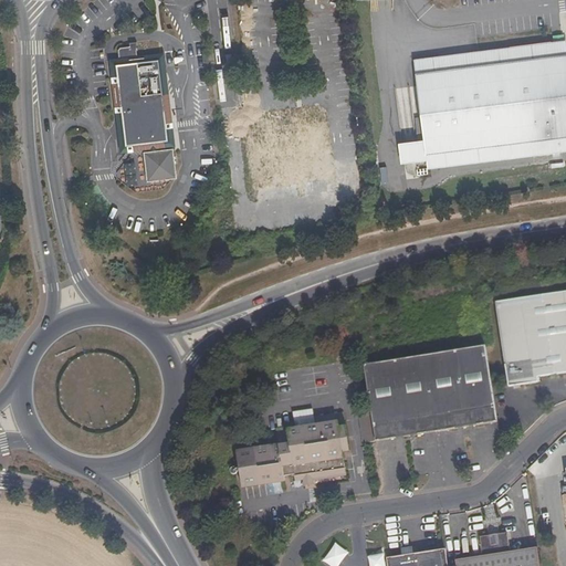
[(565,153),(565,150),(432,168),(431,159),(407,163),(404,146),(428,143),(419,63),(565,44),(565,46),(565,41),(479,53),(416,61),(426,142),(400,145),(404,165),(429,161),(430,170),(565,153)]
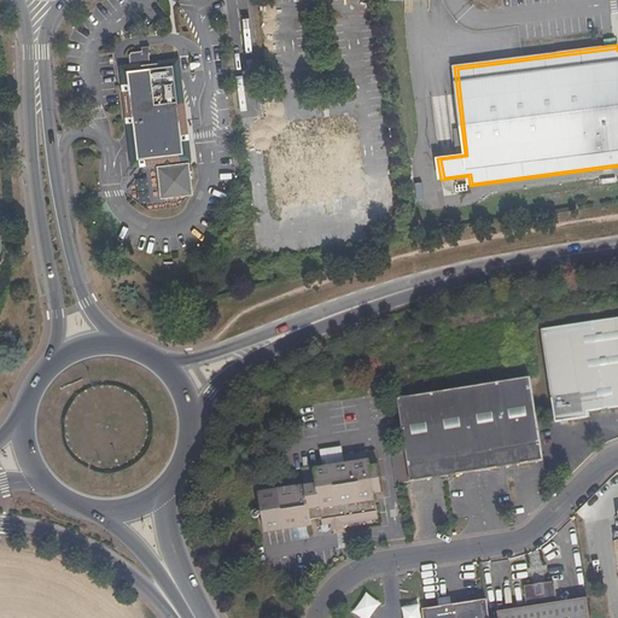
[(150,46),(141,46),(141,51),(132,52),(129,54),(132,83),(129,85),(138,159),(149,158),(149,161),(152,163),(164,162),(165,167),(163,167),(161,170),(164,192),(168,196),(188,193),(191,188),(188,168),(185,164),(173,167),(173,161),(186,158),(190,155),(187,144),(185,141),(182,128),(186,126),(182,104),(180,101),(175,65),(173,65),(172,60),(150,63),(150,56),(151,56),(150,46)]
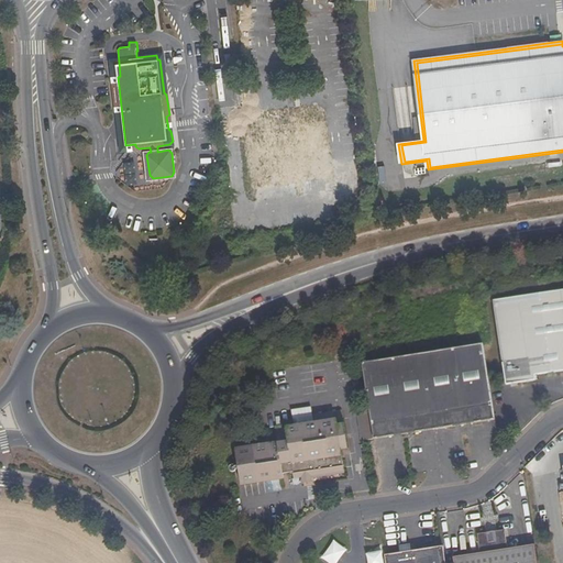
[(430,167),(562,150),(562,46),(562,44),(417,63),(426,142),(401,145),(405,162),(429,158),(430,167)]
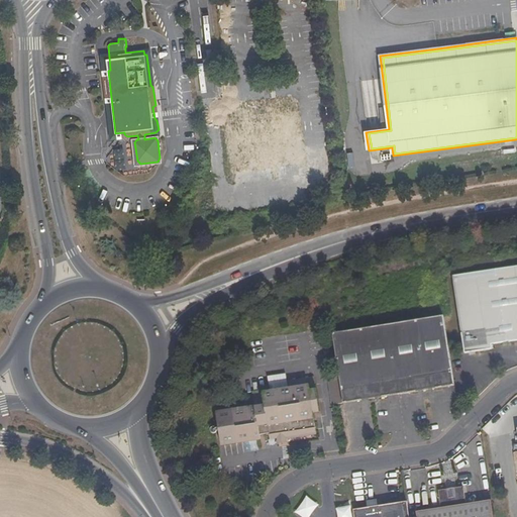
[(242,164),(301,158),(296,102),(289,103),(289,97),(243,102),(244,109),(236,109),(242,164)]
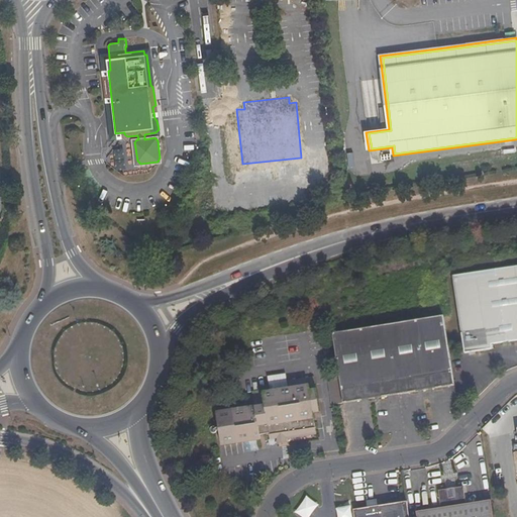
[(516,266),(452,276),(463,353),(492,349),(492,344),(516,340),(516,266)]
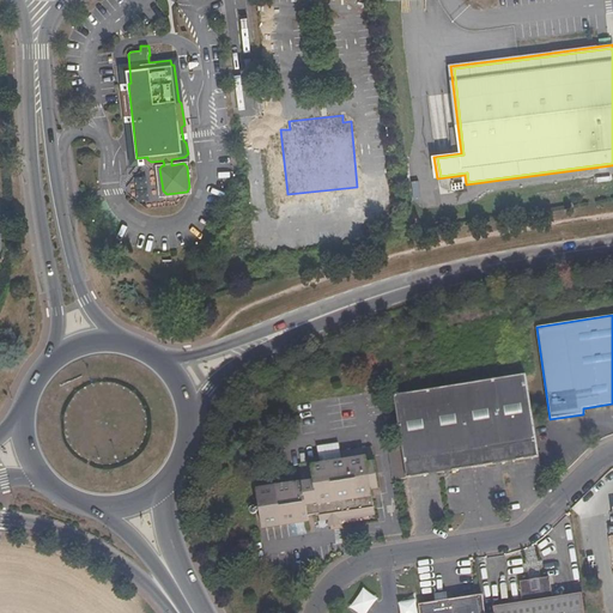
[(406,478),(539,457),(526,374),(394,394),(406,478)]
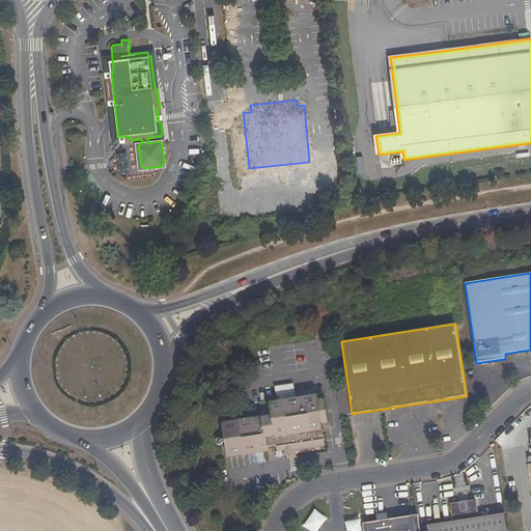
[(277,446),(294,444),(295,449),(325,445),(322,424),(329,423),(324,392),(316,393),(317,395),(270,402),(271,409),(259,411),(260,417),(238,421),(243,455),(268,451),(267,446),(277,444),(277,446)]
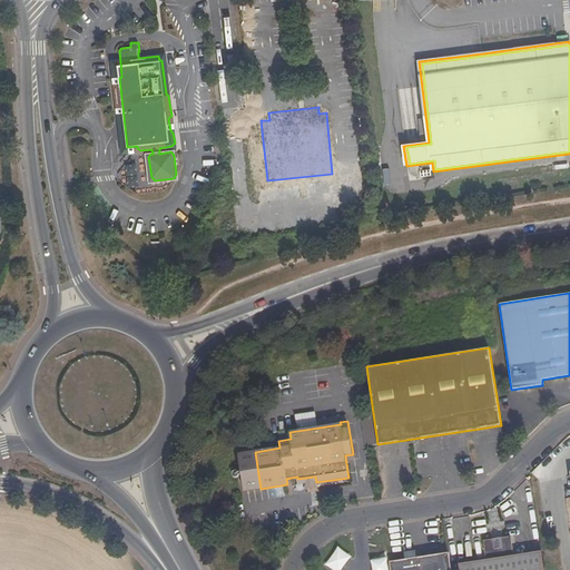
[(306,490),(316,488),(316,482),(315,477),(297,479),(298,485),(305,484),(306,490)]
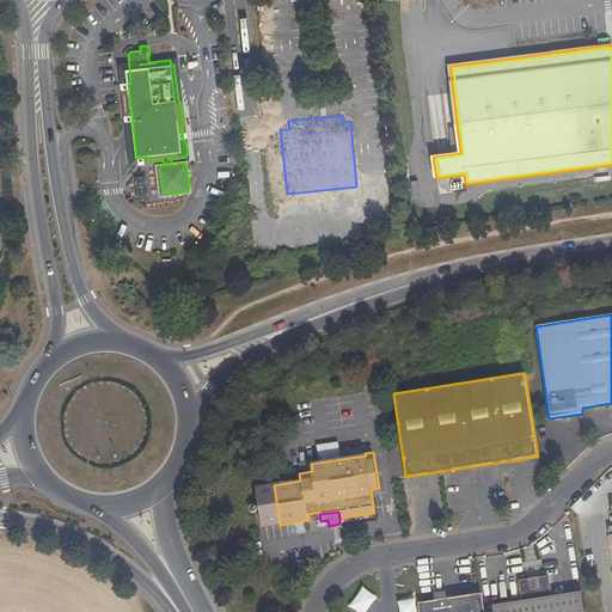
[(583,611),(581,592),(551,597),(549,576),(519,581),(522,601),(491,606),(493,611),(583,611)]
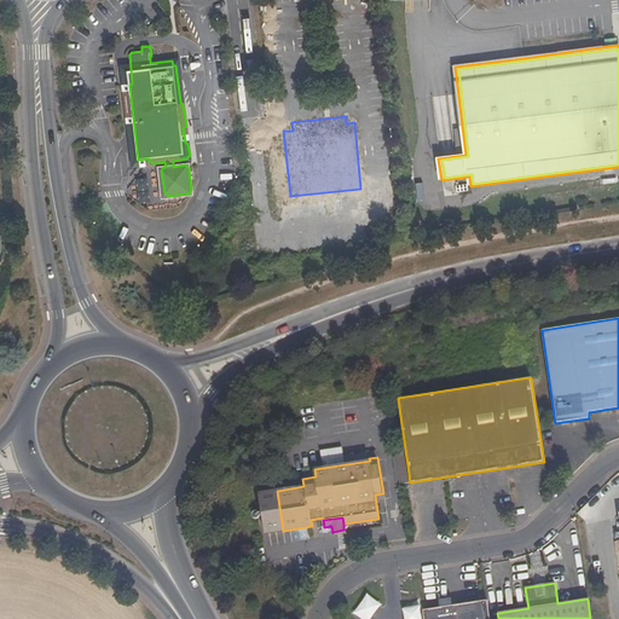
[(353,614),(362,618),(370,618),(381,602),(365,593),(353,614)]
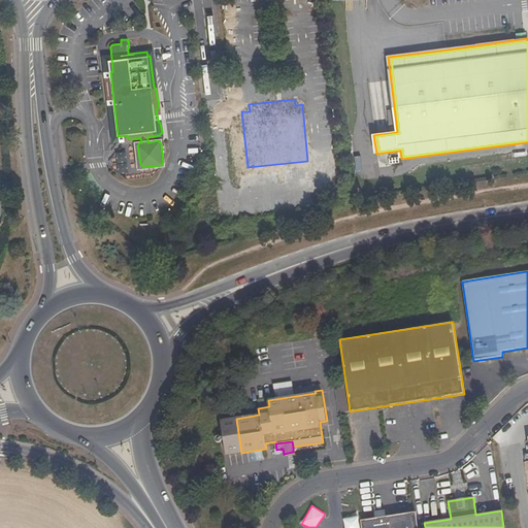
[(374,518),(360,520),(361,527),(418,527),(416,512),(386,516),(385,509),(373,512),(374,518)]
